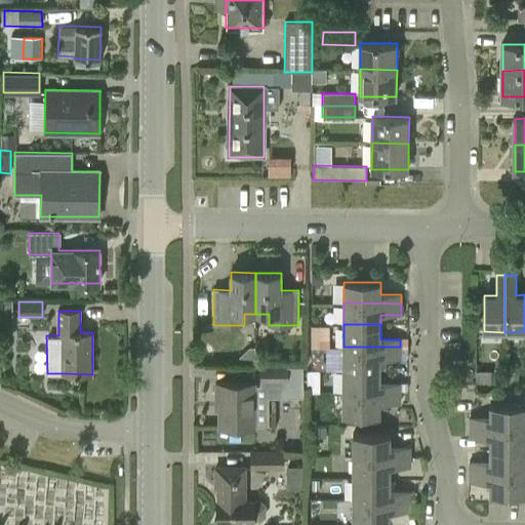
[(344,369),(379,370),(379,360),(400,360),(400,347),(344,347),(344,369)]
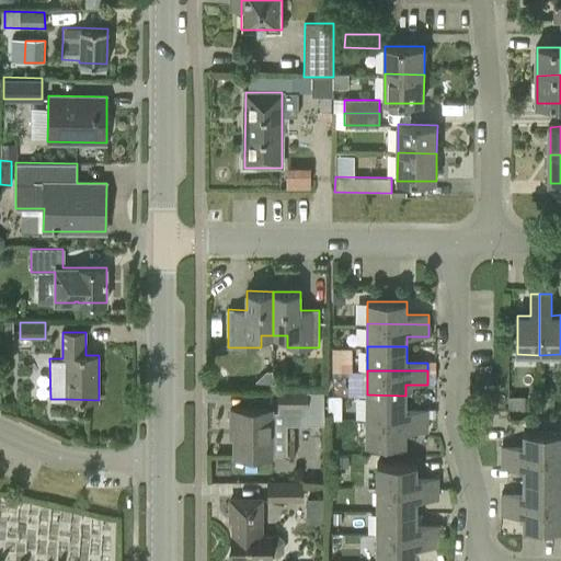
[(277,411),(272,411),(272,424),(324,424),(324,391),(277,391),(277,411)]
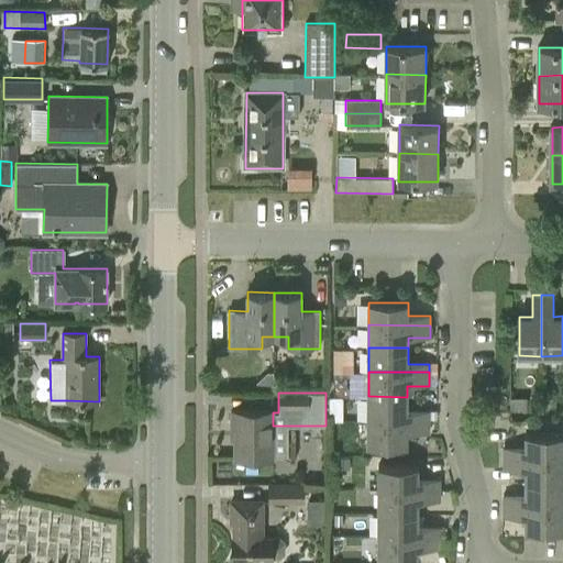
[(368,396),(367,421),(429,421),(429,411),(407,411),(407,397),(368,396)]
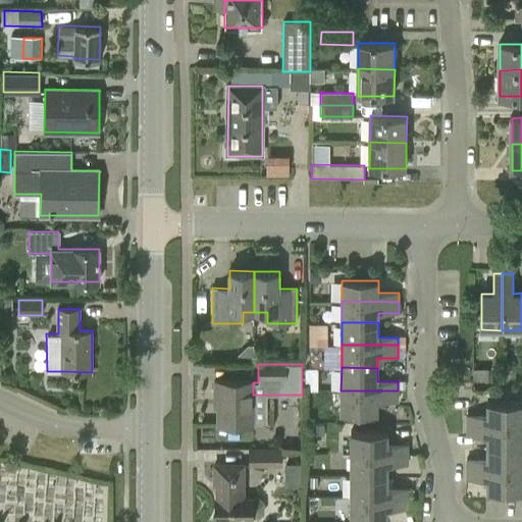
[(317,368),(305,368),(305,390),(317,390),(317,368)]
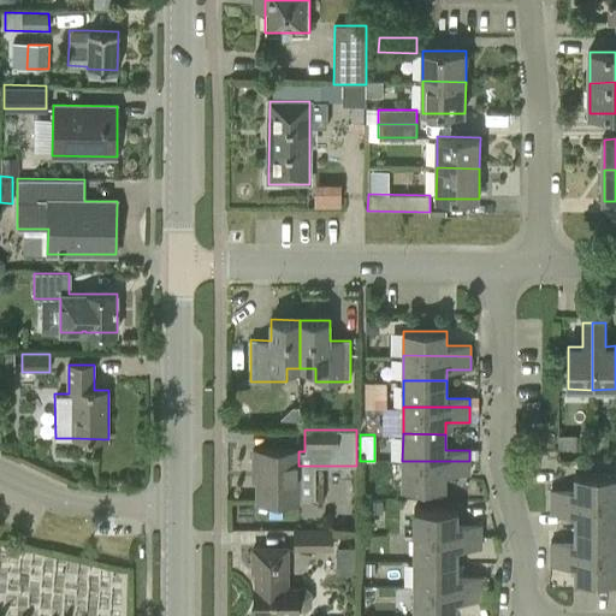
[(256,471),(255,502),(298,502),(298,466),(298,451),(253,451),(253,471),(256,471)]
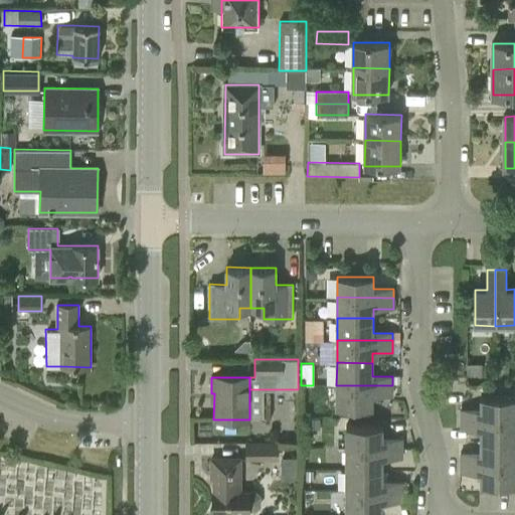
[(392,396),(392,385),(336,385),(336,408),(372,408),(372,396),(392,396)]
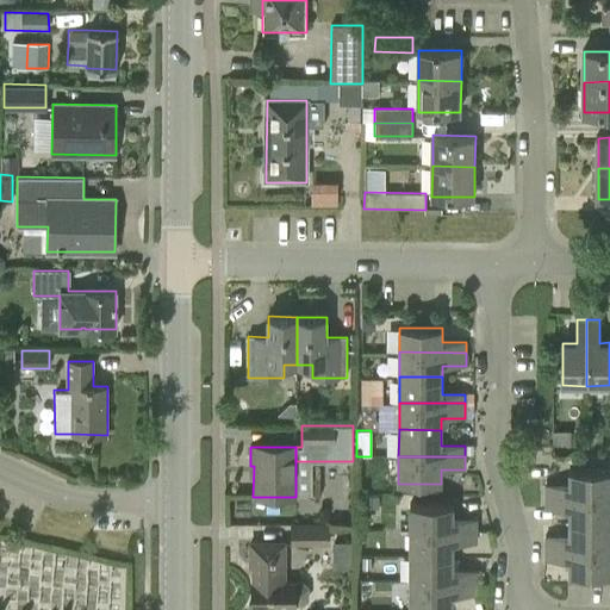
[(546,485),(546,496),(609,495),(609,472),(570,472),(570,485),(546,485)]
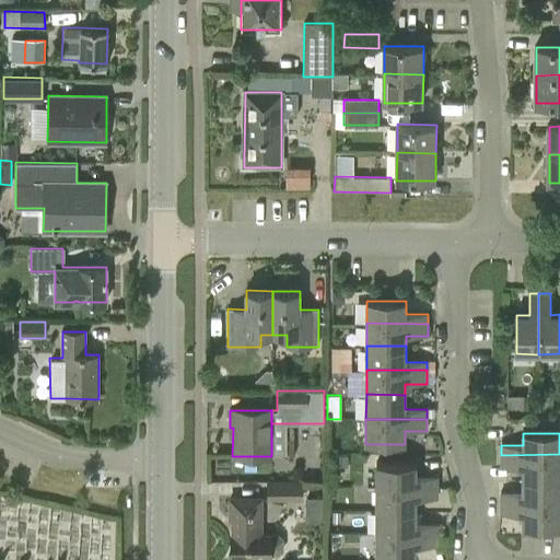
[(559,454),(501,455),(501,468),(522,468),(522,479),(559,478),(559,454)]
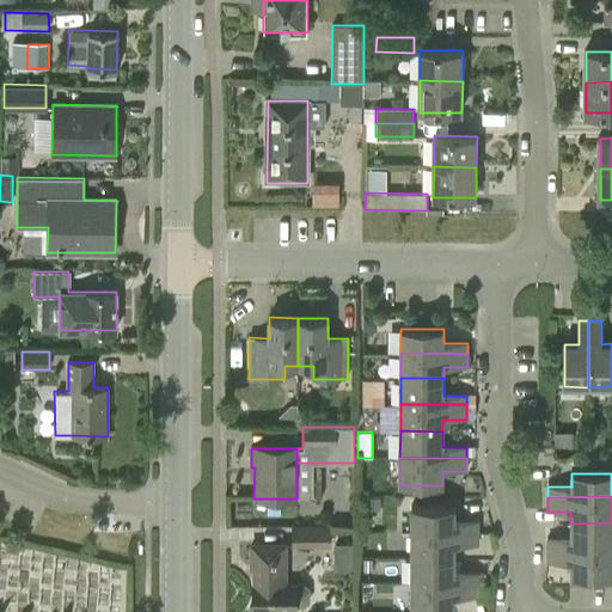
[(411,507),(411,531),(478,532),(478,521),(454,521),(454,507),(411,507)]
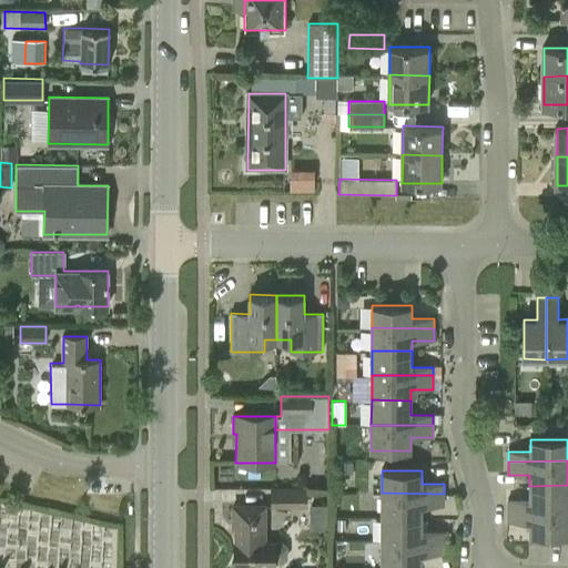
[(508,500),(508,508),(567,508),(567,485),(529,486),(529,500),(508,500)]
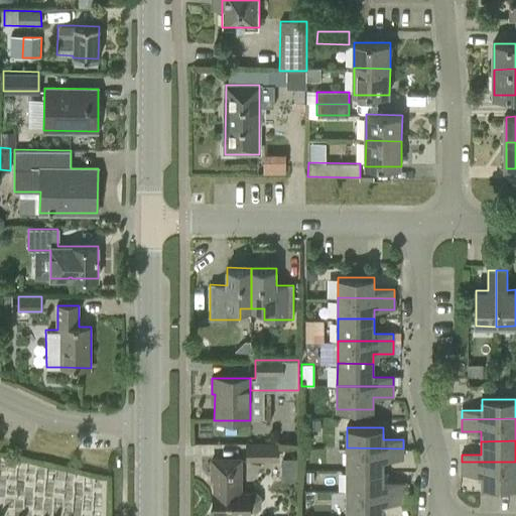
[(278,443),(246,443),(245,462),(278,462),(278,443)]
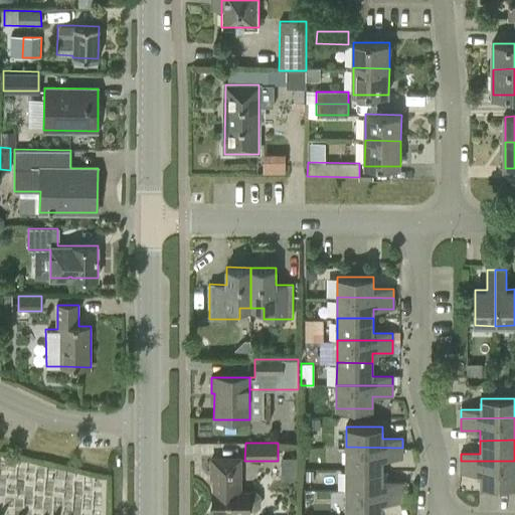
[(382,469),(382,460),(402,460),(402,448),(346,447),(346,468),(382,469)]
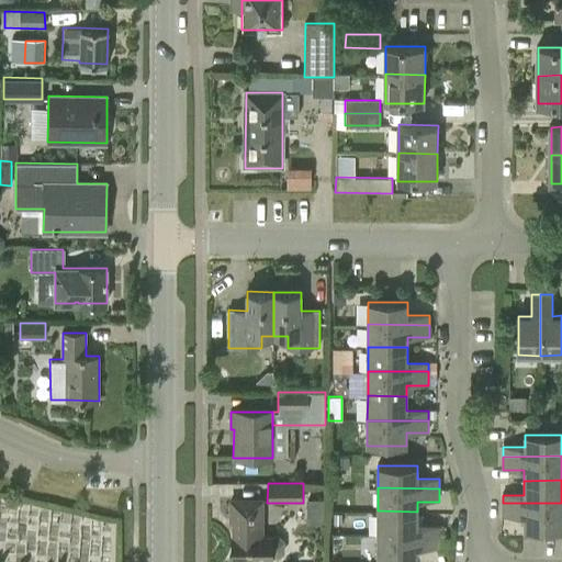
[(278,558),(282,552),(282,542),(278,537),(270,537),(261,537),(261,501),(232,501),(232,520),(234,520),(234,537),(231,537),(231,558),(270,558),(278,558)]
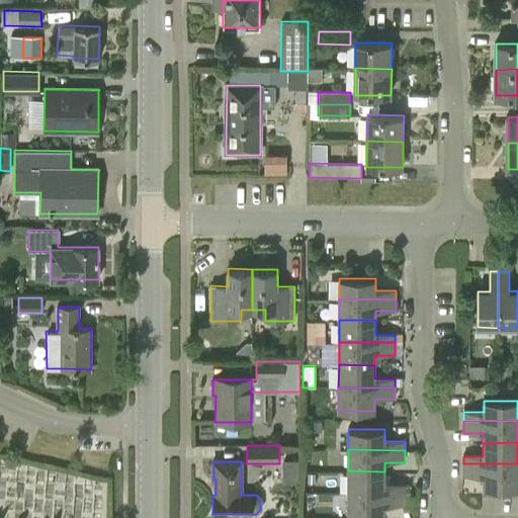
[(517,463),(463,463),(463,477),(484,477),(484,489),(517,488),(517,463)]
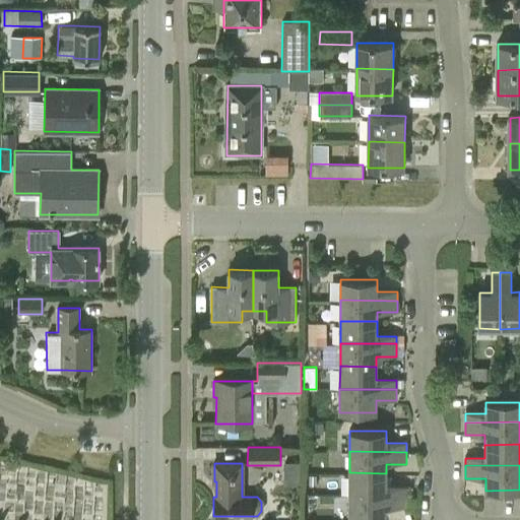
[(349,472),(349,496),(406,497),(406,488),(386,488),(386,473),(349,472)]
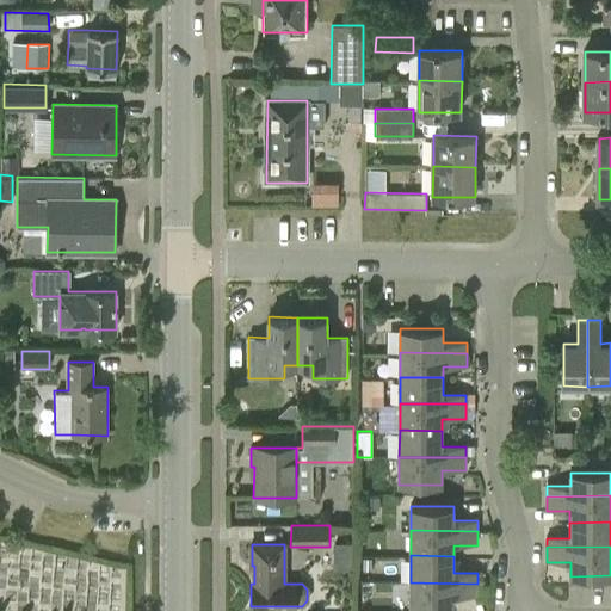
[(454,610),(454,597),(477,597),(477,584),(411,582),(409,610),(454,610)]
